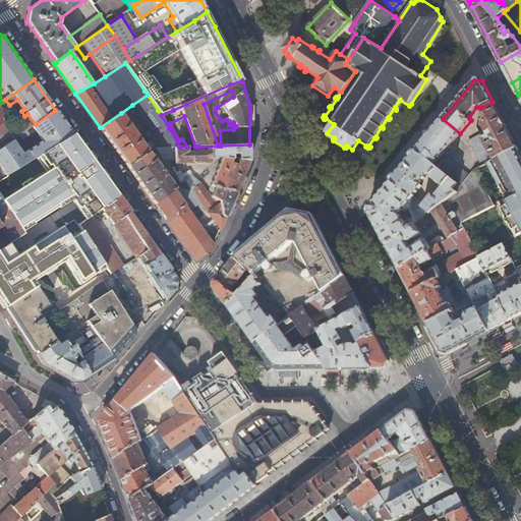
[(158,110),(148,95),(132,105),(154,135),(163,148),(174,148),(179,147),(169,128),(161,115),(158,110)]
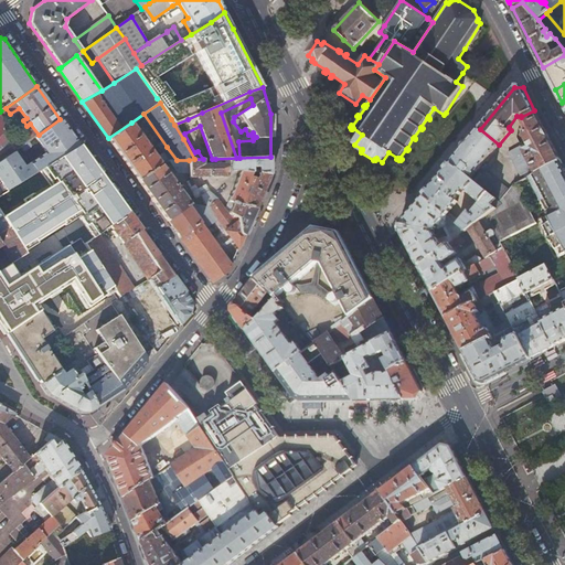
[(536,173),(561,160),(556,151),(534,110),(521,117),(521,118),(526,129),(522,131),(530,147),(524,150),(536,173)]
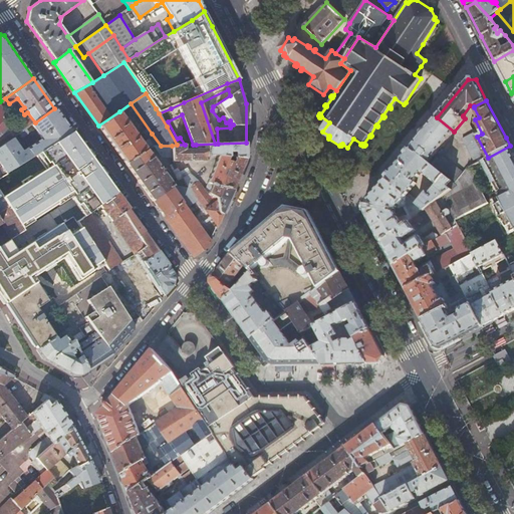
[(0,146),(12,138),(20,133),(0,106),(0,146)]
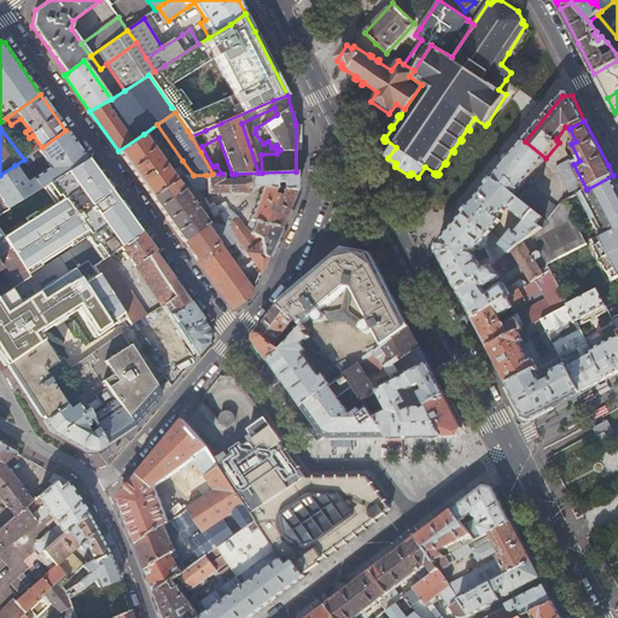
[(87,159),(65,130),(42,147),(38,150),(48,165),(25,182),(15,165),(0,175),(0,198),(7,210),(44,187),(87,159)]
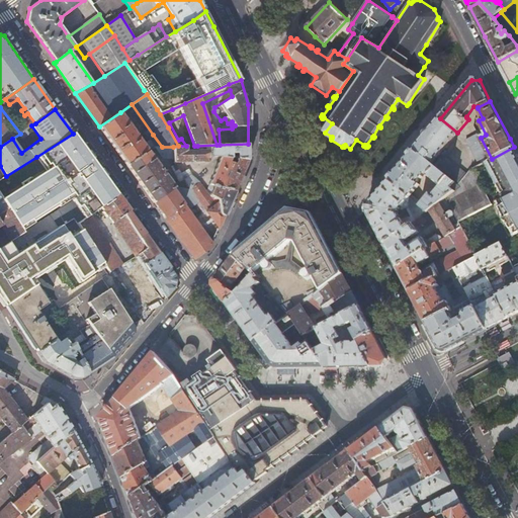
[(144,144),(120,112),(99,126),(126,165),(149,151),(155,148),(150,140),(149,141),(144,144)]
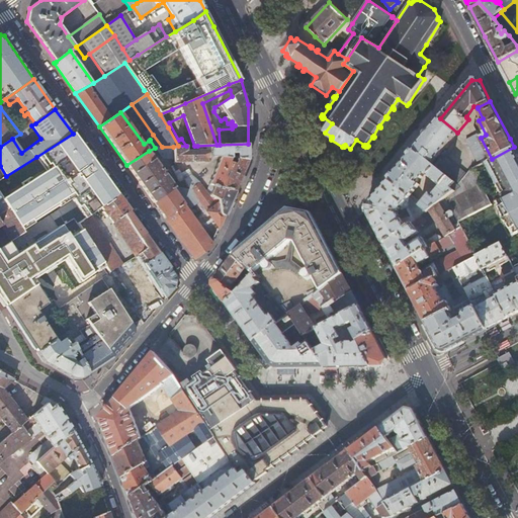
[(457,133),(440,118),(414,150),(434,166),(440,158),(442,160),(446,155),(442,152),(457,133)]
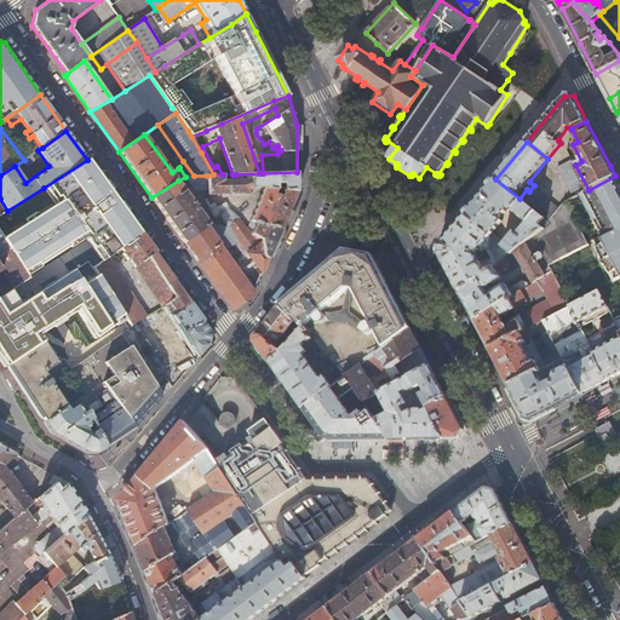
[(574,197),(581,194),(589,190),(575,165),(573,159),(558,167),(574,197)]
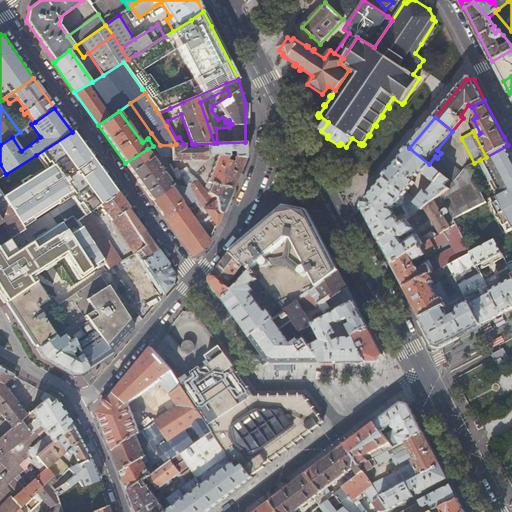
[(72,132),(36,155),(45,171),(3,198),(7,205),(21,226),(70,195),(85,215),(89,212),(99,204),(115,193),(72,132)]
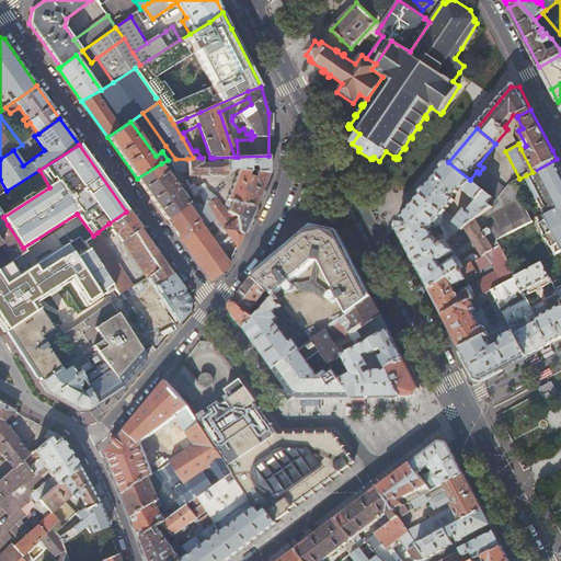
[(175,159),(165,146),(160,150),(161,152),(162,151),(168,160),(169,159),(175,159)]
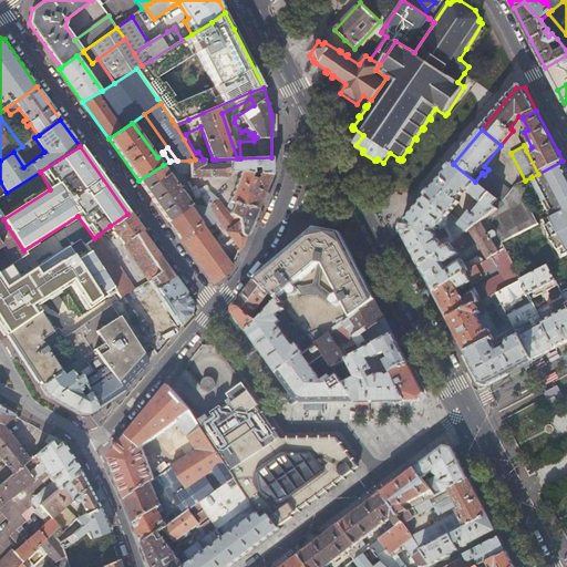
[(204,160),(195,160),(189,161),(191,173),(191,177),(192,177),(196,185),(196,186),(198,185),(197,177),(227,176),(230,171),(241,171),(228,205),(233,209),(233,213),(239,217),(241,233),(246,235),(250,225),(272,173),(271,157),(240,158),(237,158),(216,160),(215,164),(204,165),(204,160)]
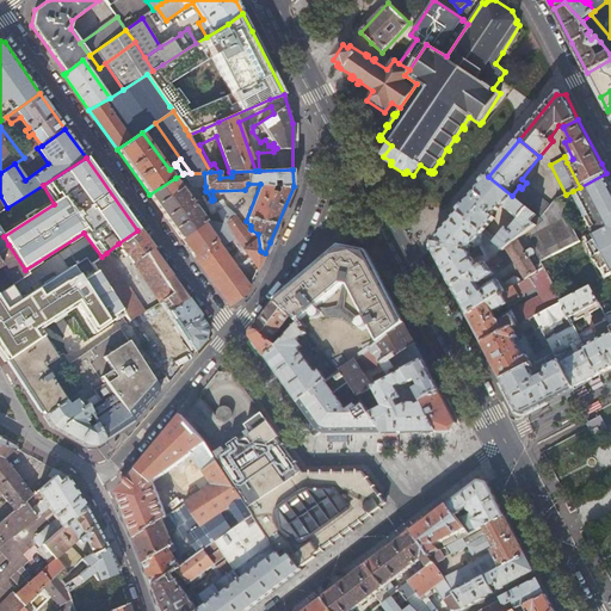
[(184,173),(183,174),(192,186),(205,186),(204,173),(191,173),(184,173)]
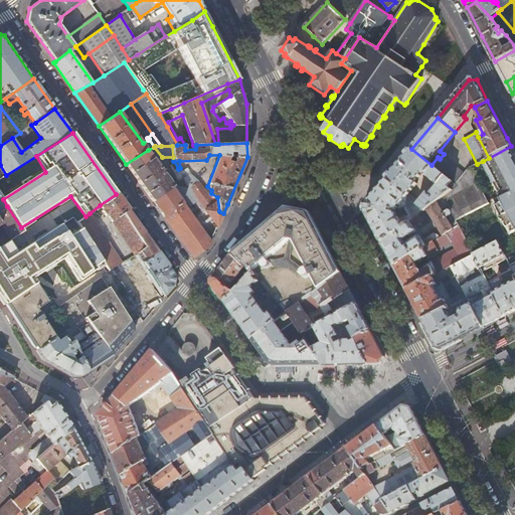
[(514,153),(513,150),(511,146),(489,158),(483,161),(495,183),(498,181),(503,190),(499,193),(501,196),(494,200),(511,233),(514,231),(514,153)]
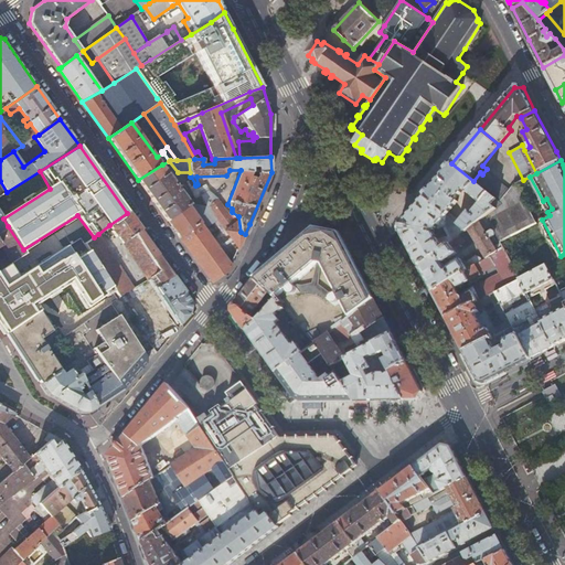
[(481,187),(473,181),(451,163),(424,196),(466,231),(468,230),(479,221),(483,217),(486,215),(497,208),(492,203),(496,200),(481,187)]
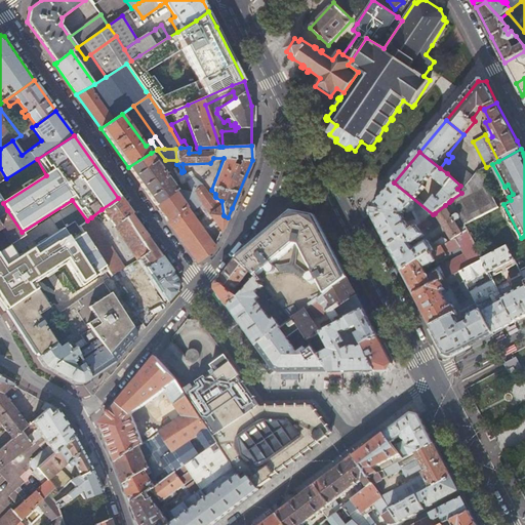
[(151,153),(128,167),(156,205),(174,191),(176,189),(167,176),(171,174),(169,172),(166,174),(151,153)]
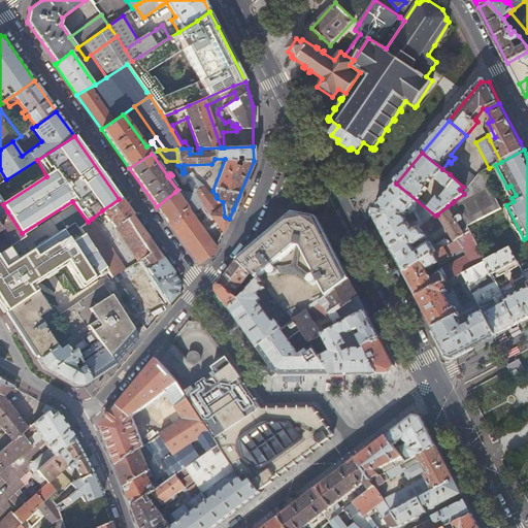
[(457,205),(467,226),(477,221),(501,208),(482,170),(475,177),(458,164),(450,174),(463,187),(468,191),(464,194),(454,201),(457,205)]
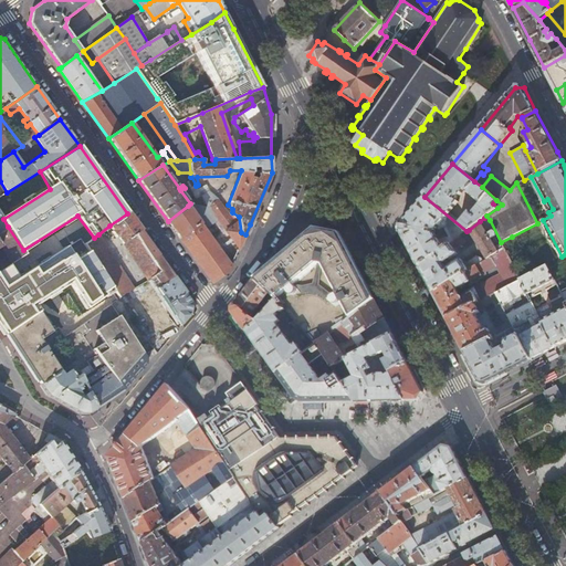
[(196,185),(190,188),(197,200),(191,203),(207,206),(198,188),(196,186),(196,185)]
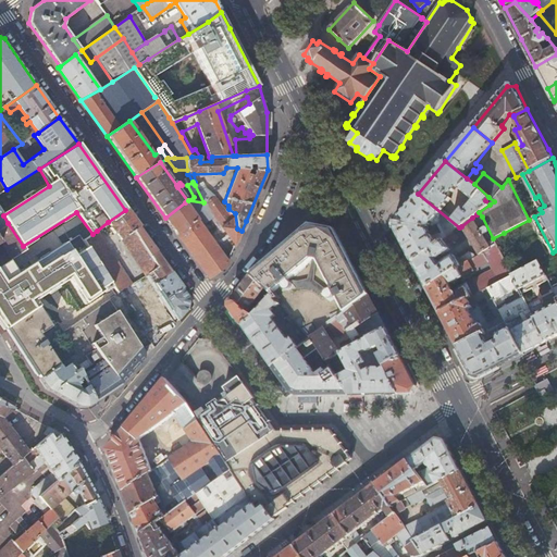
[(201,183),(195,185),(203,202),(206,202),(214,197),(205,188),(201,183)]
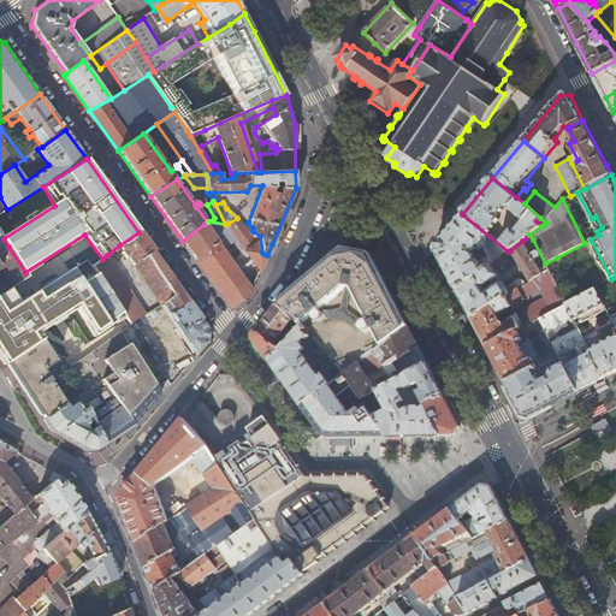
[(502,256),(508,252),(462,214),(438,244),(437,252),(457,290),(502,256)]
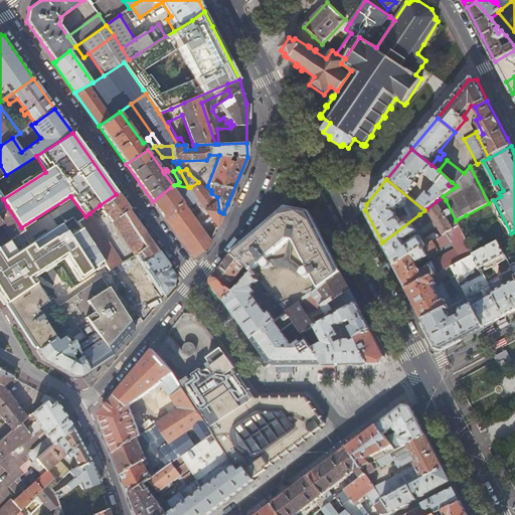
[(217,225),(223,213),(219,211),(217,197),(211,193),(208,195),(198,182),(190,187),(194,194),(203,207),(217,225)]
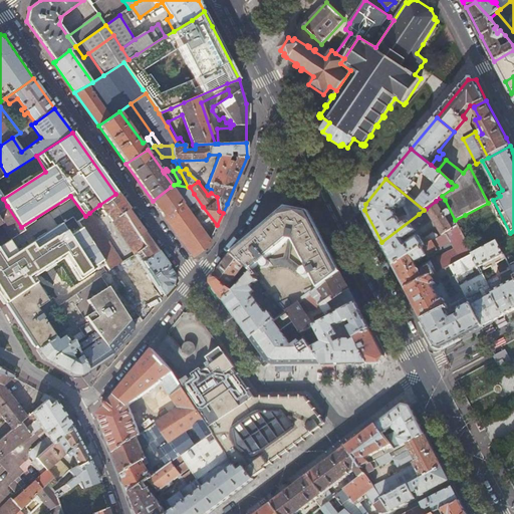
[(174,185),(173,185),(171,187),(182,203),(187,199),(194,194),(190,187),(188,187),(174,185)]
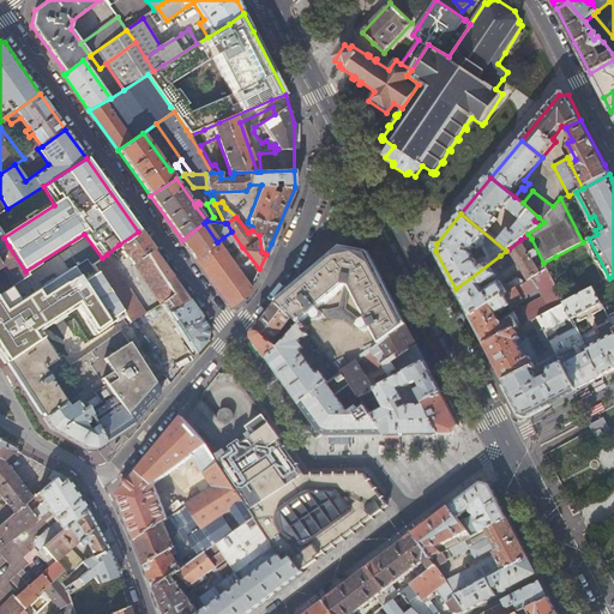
[(204,223),(182,240),(229,305),(251,290),(240,275),(242,272),(240,269),(238,270),(230,262),(217,242),(204,223)]
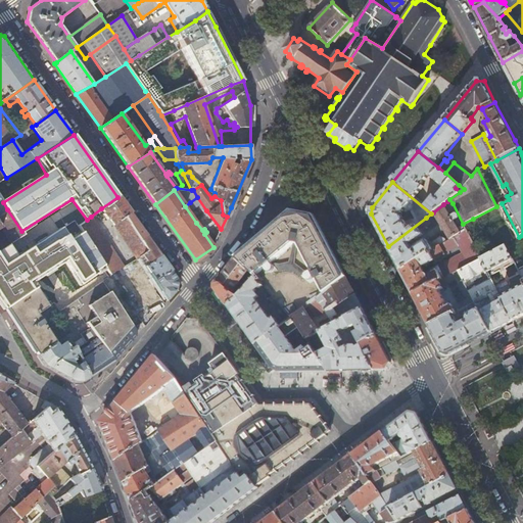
[(117,197),(101,208),(104,212),(103,214),(106,219),(108,218),(113,226),(114,225),(136,258),(138,257),(148,251),(141,240),(126,217),(130,214),(117,197)]
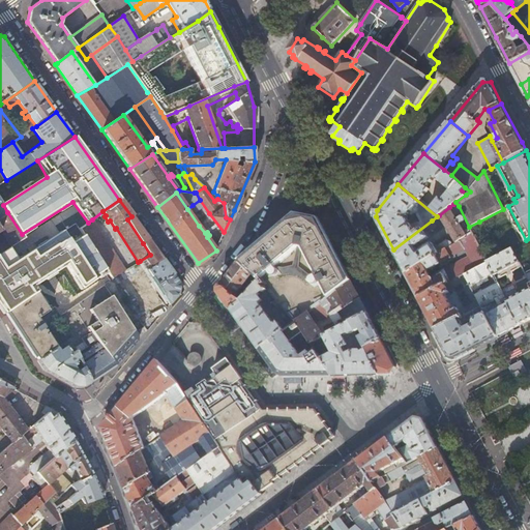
[(187,209),(199,226),(204,222),(193,205),(187,209)]
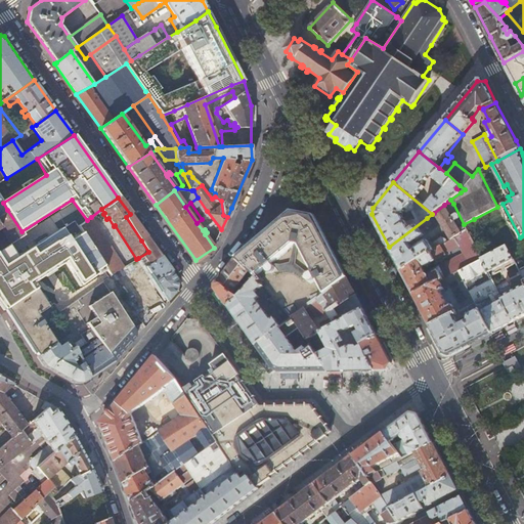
[(450,239),(467,229),(465,225),(460,228),(455,221),(459,218),(459,217),(459,215),(456,214),(453,214),(452,213),(450,214),(444,205),(434,213),(450,239)]
